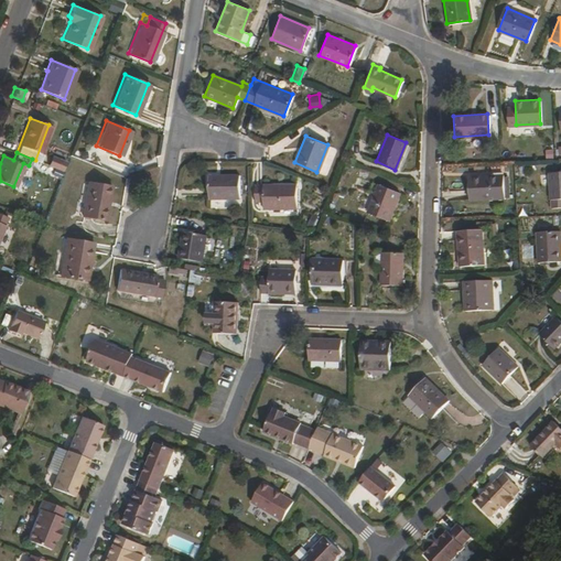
[(47,153),(45,164),(62,168),(64,157),(47,153)]
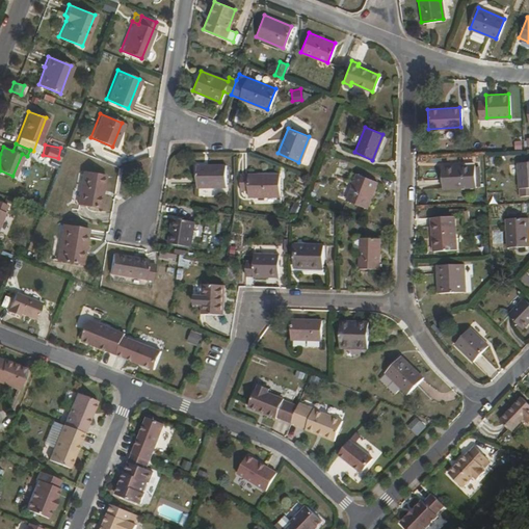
[(528,160),(517,161),(518,194),(528,193),(528,160)]
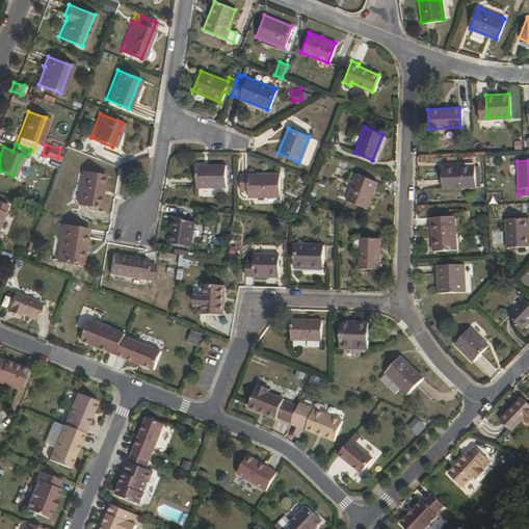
[(225,186),(223,164),(195,164),(195,186),(225,186)]
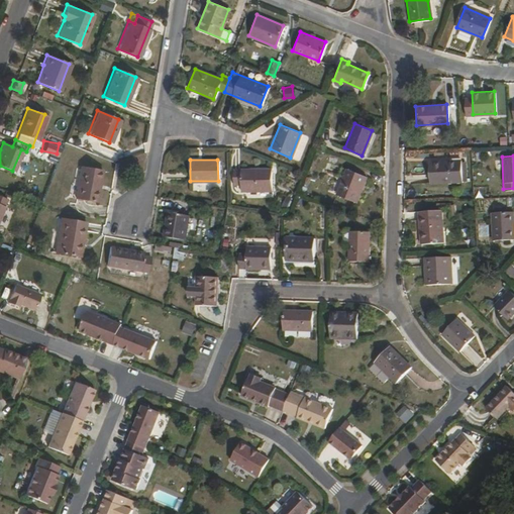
[(460,181),(460,160),(428,162),(428,182),(460,181)]
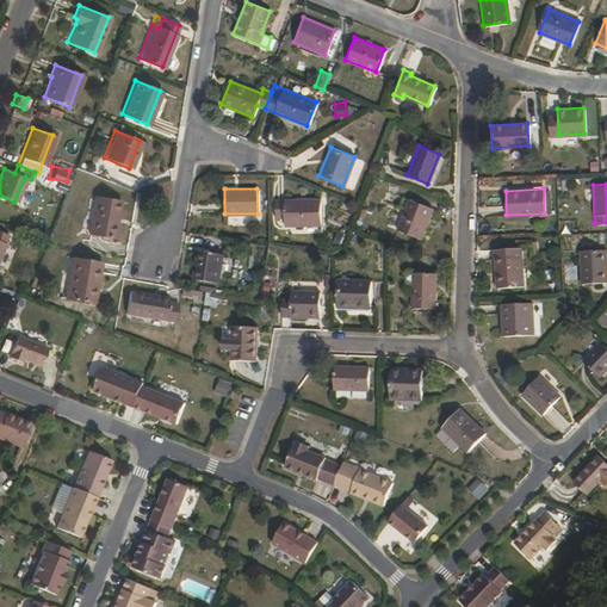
[(112,211),(116,212),(118,200),(93,196),(87,233),(110,236),(113,221),(111,220),(112,211)]
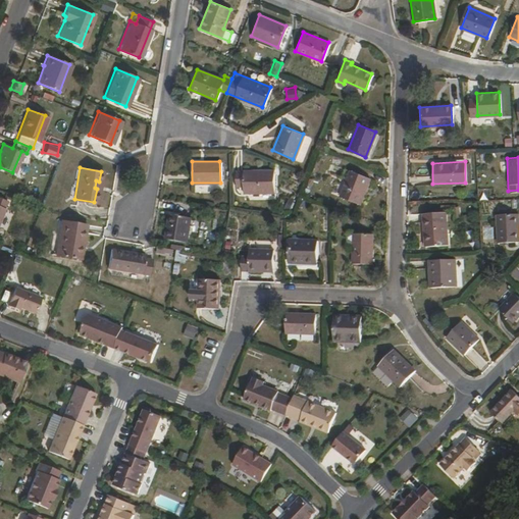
[(242,193),(273,192),(272,169),(234,171),(234,186),(242,186),(242,193)]
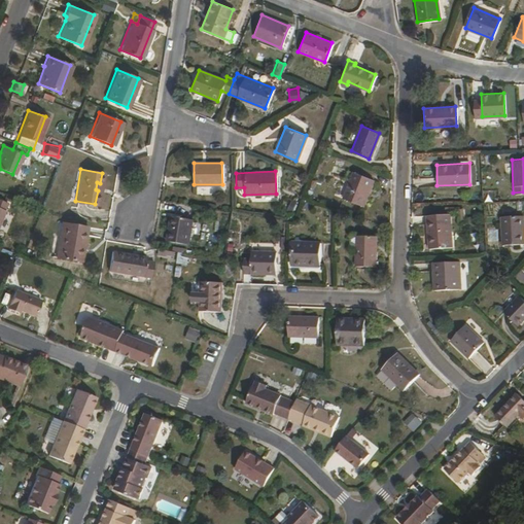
[(372,179),(353,172),(349,181),(350,181),(344,199),(360,205),(367,187),(369,188),(372,179)]
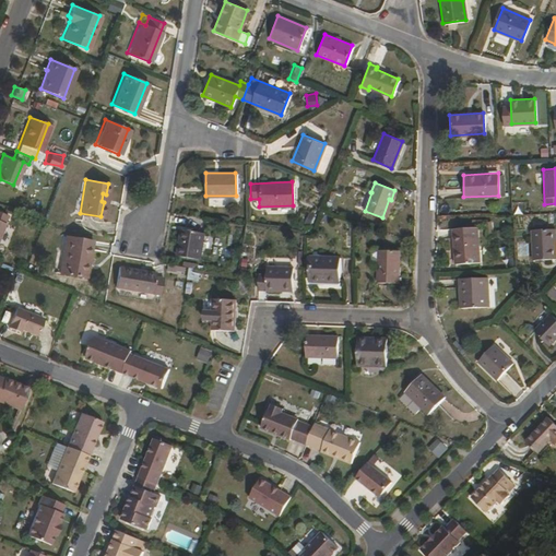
[(308,224),(312,213),(308,210),(303,222),(308,224)]
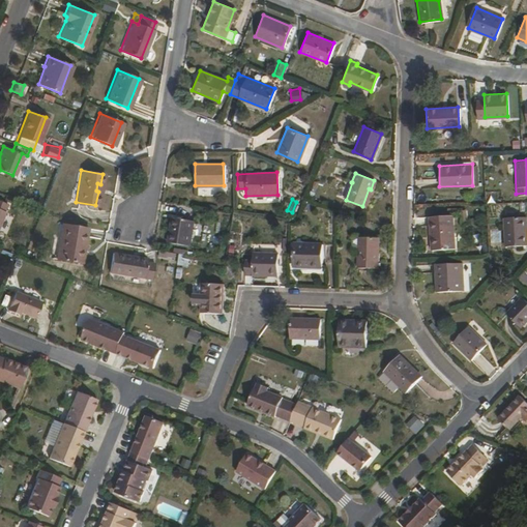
[(452,249),(450,214),(429,216),(430,250),(452,249)]
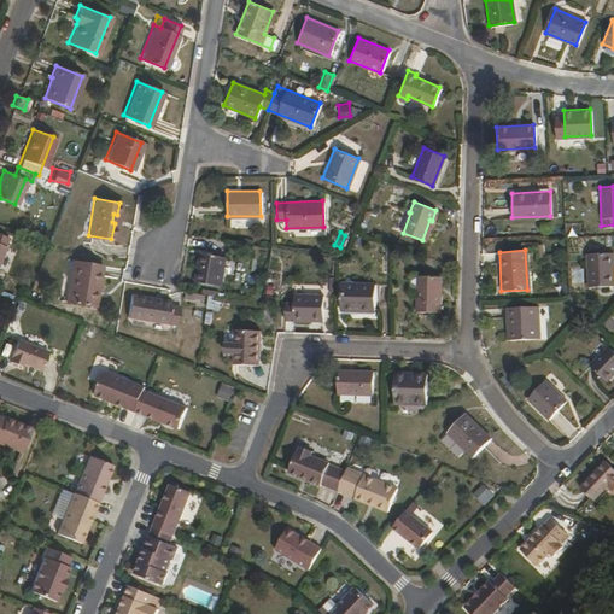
[(218,286),(223,257),(198,252),(194,281),(218,286)]
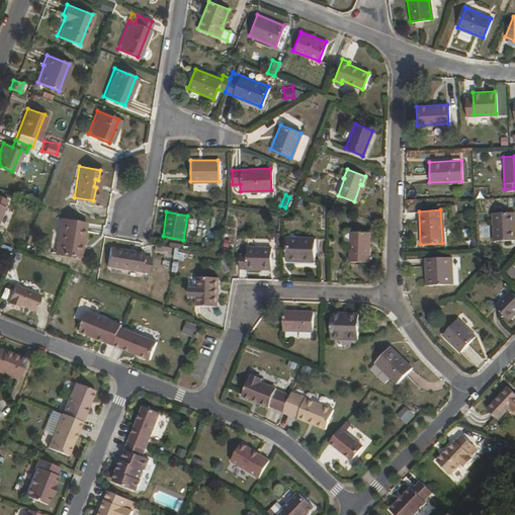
[(493,239),(514,238),(513,211),(492,212),(493,239)]
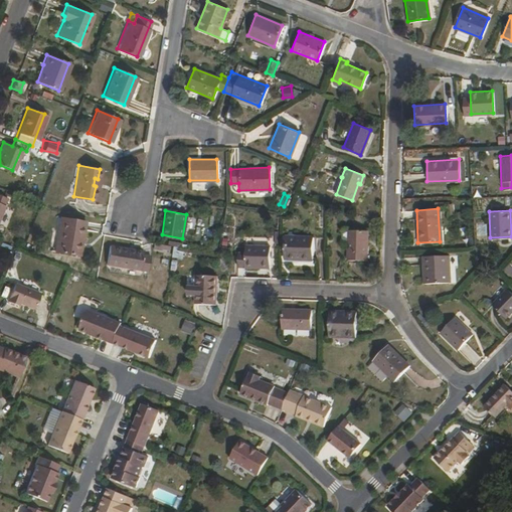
[(77,254),(83,220),(58,216),(53,250),(77,254)]
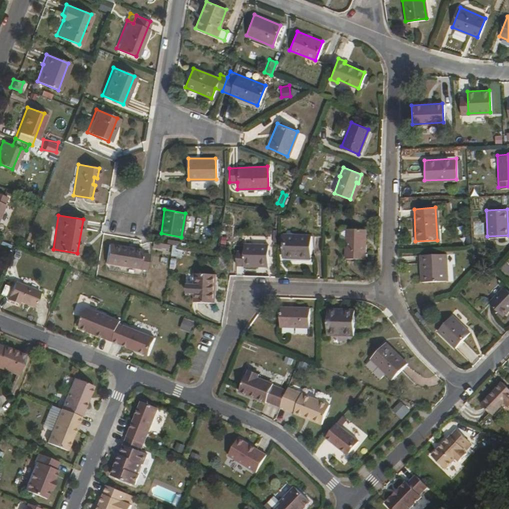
[(363,259),(364,229),(345,228),(344,258),(363,259)]
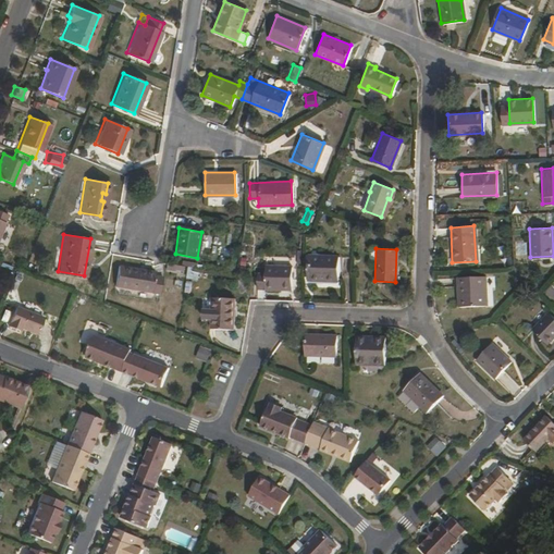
[(336,280),(337,256),(306,255),(306,279),(336,280)]
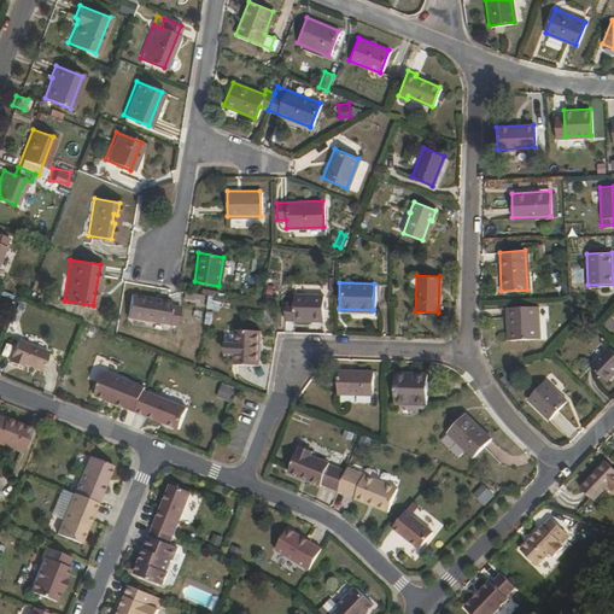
[(169,299),(129,293),(126,315),(175,323),(177,305),(169,304),(169,299)]
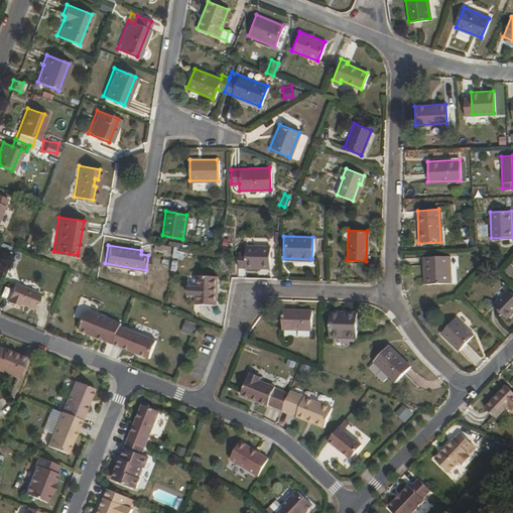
[(237,266),(268,267),(269,246),(245,245),(244,253),(237,252),(237,266)]
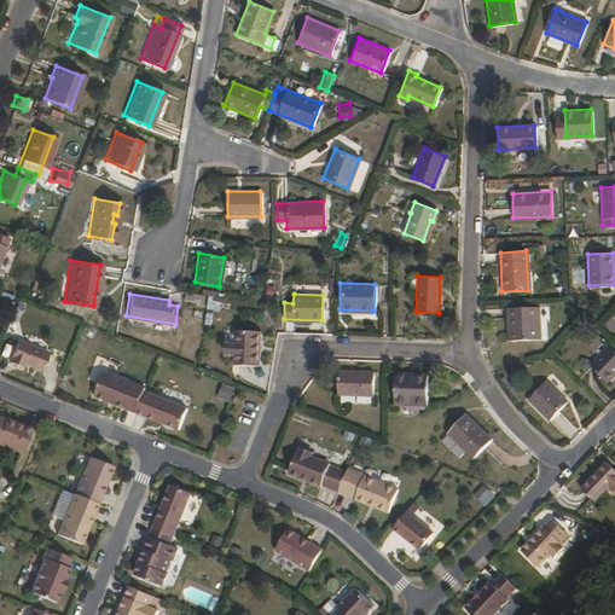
[(207,296),(204,305),(216,307),(219,299),(207,296)]
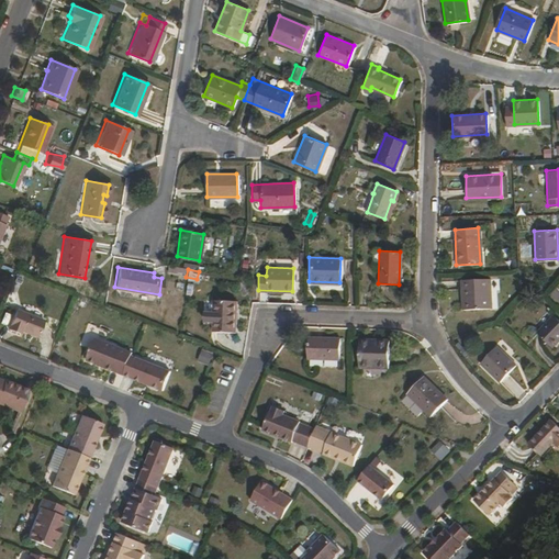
[(465,295),(466,309),(490,308),(489,278),(460,279),(461,295),(465,295)]
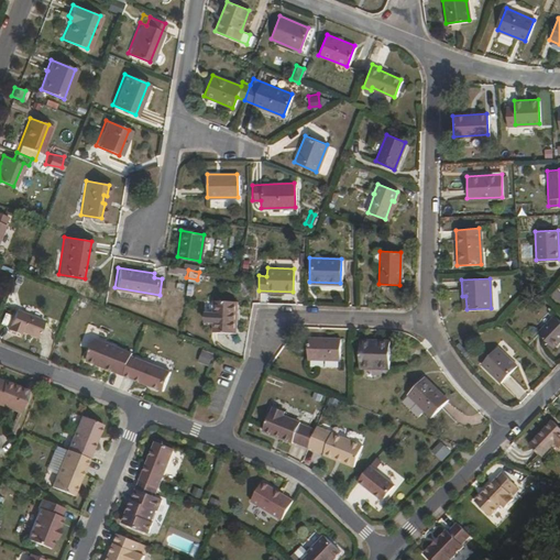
[(232,333),(233,303),(211,302),(211,314),(202,314),(202,322),(211,322),(211,332),(232,333)]
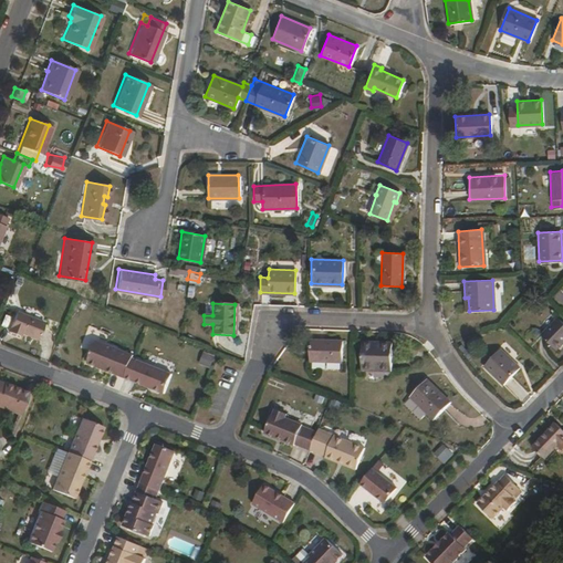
[(35,337),(42,322),(13,311),(6,331),(18,335),(19,331),(35,337)]
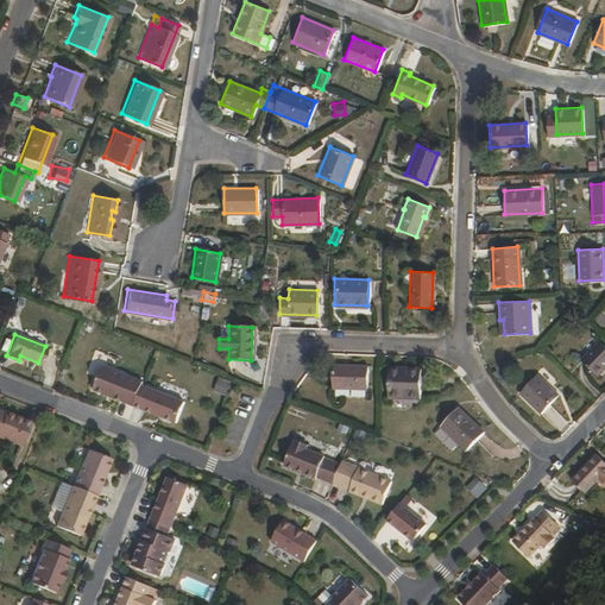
[(596,375),(604,365),(604,347),(598,340),(580,359),(596,375)]
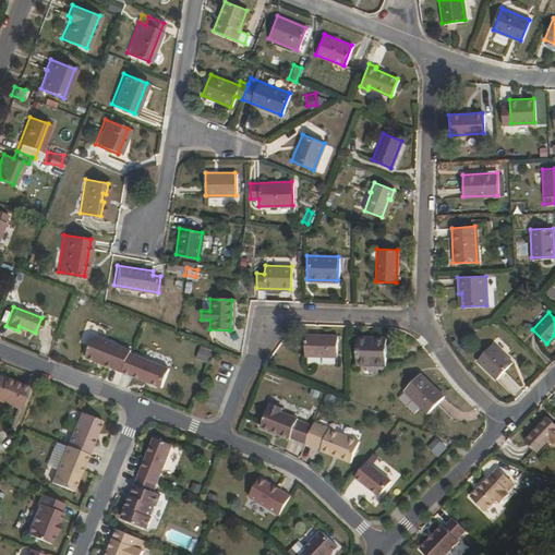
[(84,358),(120,372),(128,352),(129,350),(92,335),(96,325),(75,316),(67,338),(88,347),(84,358)]
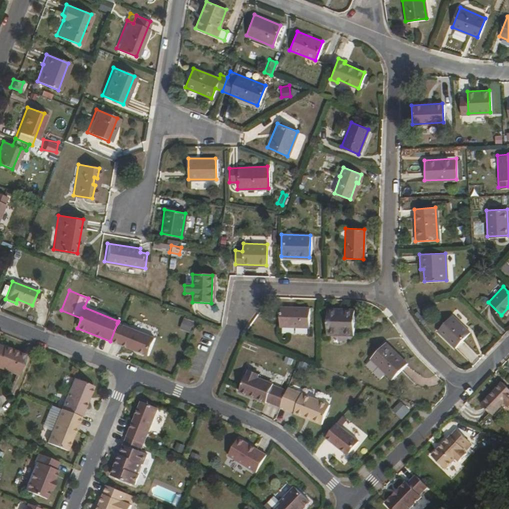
[(308,326),(308,307),(279,306),(278,325),(308,326)]
